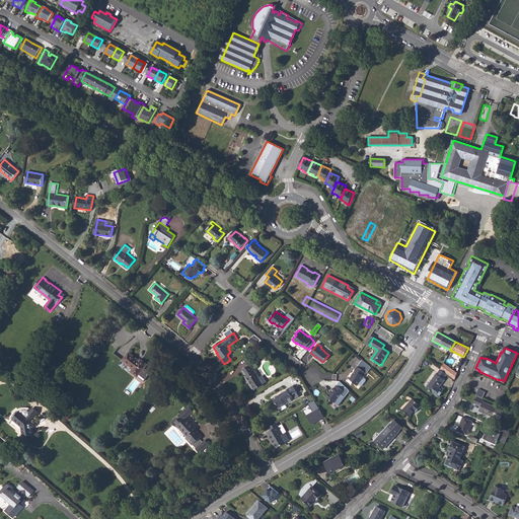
[(123,361),(133,369),(131,372),(137,377),(147,364),(141,359),(140,361),(130,352),(123,361)]
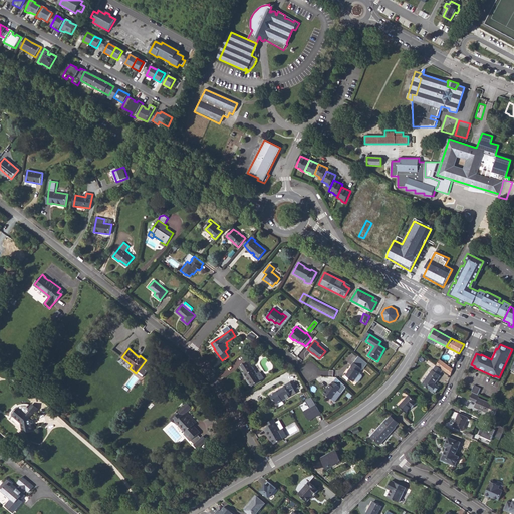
[(358,356),(353,362),(362,369),(363,369),(368,364),(358,356)]
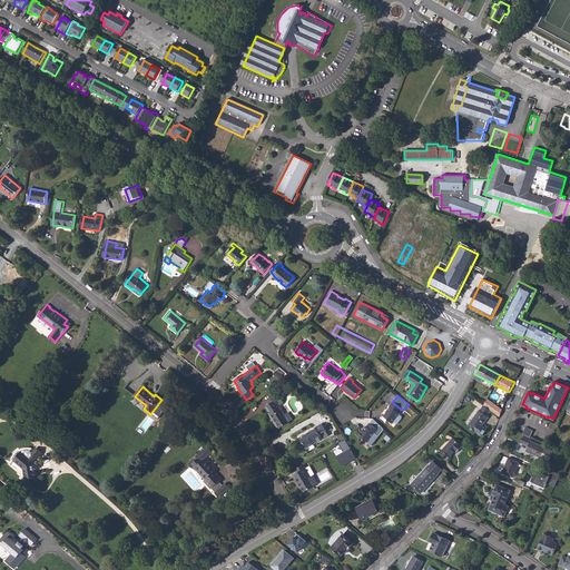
[(483,405),(490,410),(499,416),(502,410),(487,399),(483,405)]
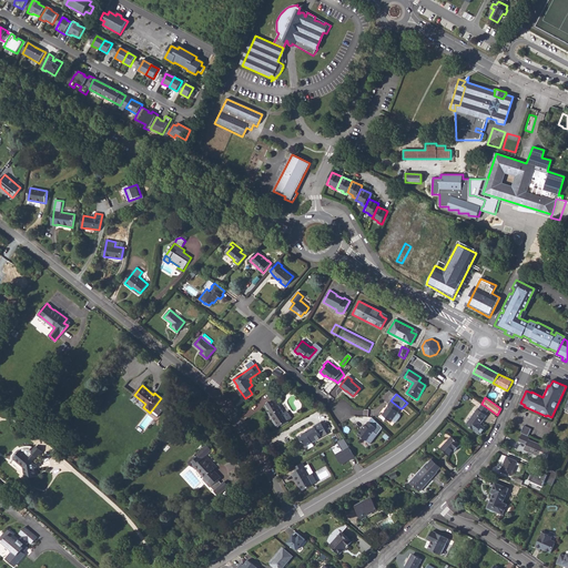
[(272,401),(265,405),(270,412),(269,413),(279,427),(288,421),(284,413),(279,405),(276,407),(272,401)]
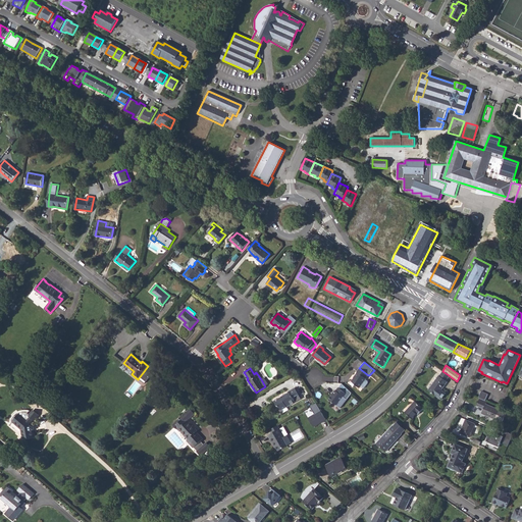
[(354,378),(352,381),(355,384),(359,388),(360,386),(362,388),(364,388),(368,382),(368,381),(365,379),(368,375),(359,368),(356,372),(357,372),(354,376),(355,376),(354,378)]
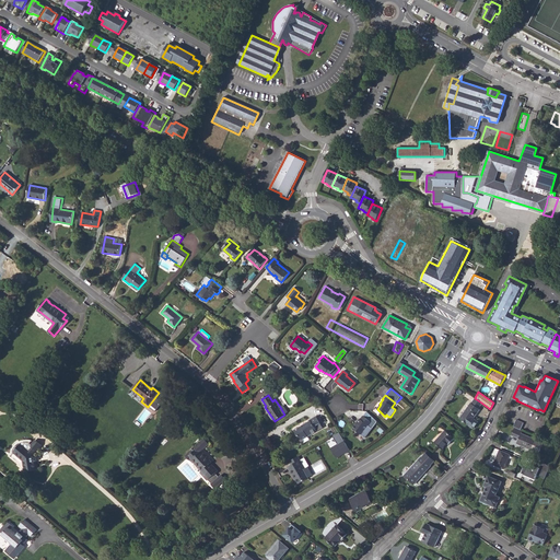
[(473,417),(479,408),(478,408),(481,403),(475,398),(474,399),(471,403),(470,403),(459,418),(468,424),(474,418),(473,417)]
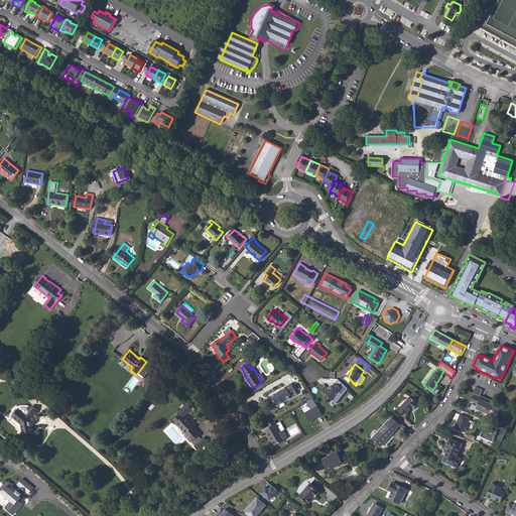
[(343,389),(334,383),(332,386),(331,385),(328,389),(329,390),(325,395),(329,398),(329,397),(337,403),(343,395),(341,393),(340,393),(343,389)]
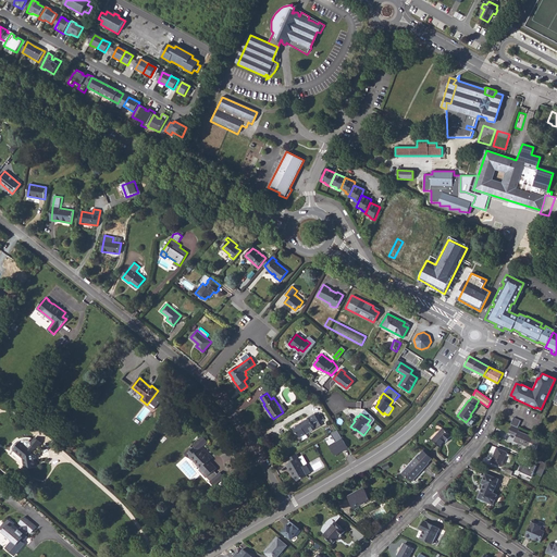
[(293,428),(296,433),(298,434),(300,437),(321,425),(313,415),(309,417),(309,418),(293,428)]
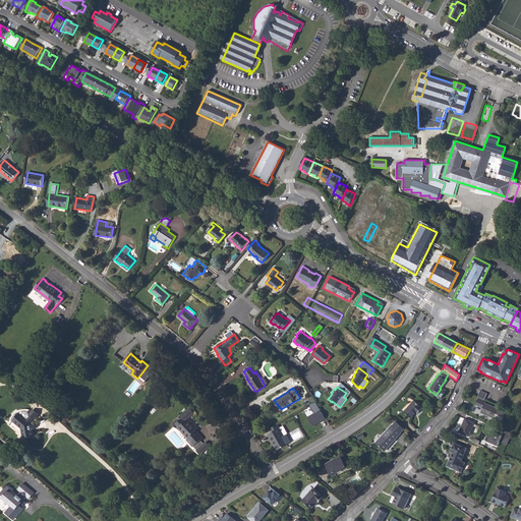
[(488,394),(481,391),(478,397),(485,400),(488,394)]
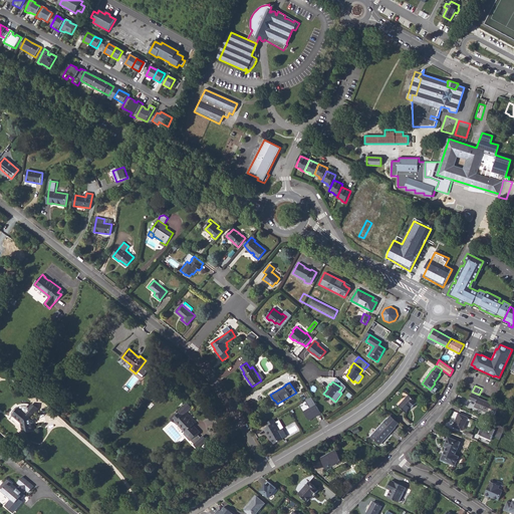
[(472,392),(469,400),(476,403),(475,408),(491,415),(493,410),(497,412),(499,407),(479,398),(480,396),(479,395),(472,392)]
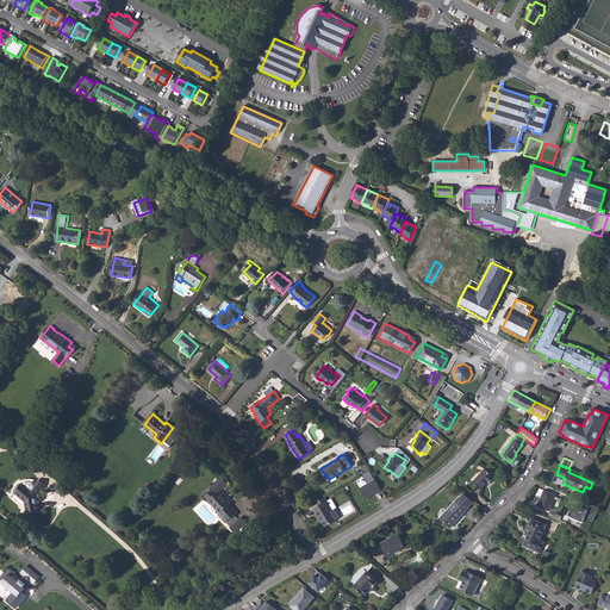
[(473,481),(481,489),(487,483),(489,484),(495,477),(485,468),(473,481)]
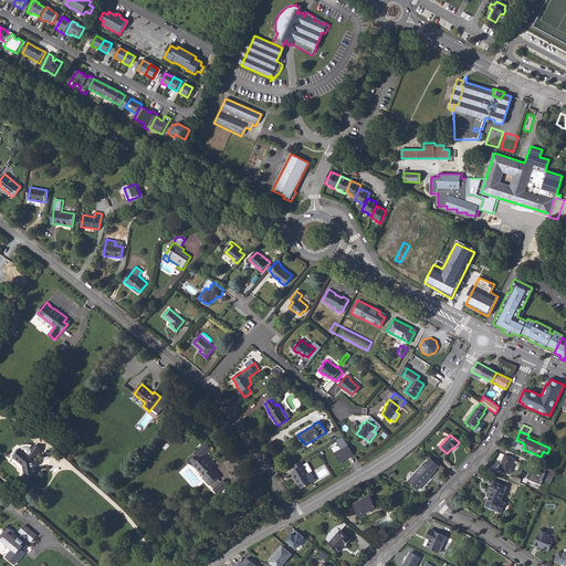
[(343,449),(335,453),(341,463),(355,456),(343,438),(337,441),(343,449)]
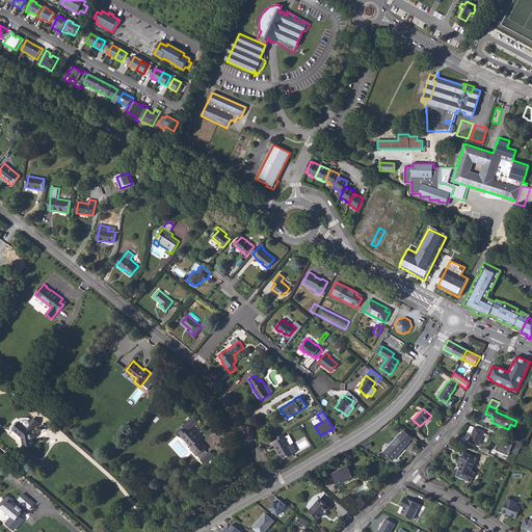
[(12,430),(22,437),(23,447),(34,445),(32,431),(31,430),(33,428),(34,428),(40,423),(33,418),(29,424),(30,424),(28,427),(21,421),(12,430)]
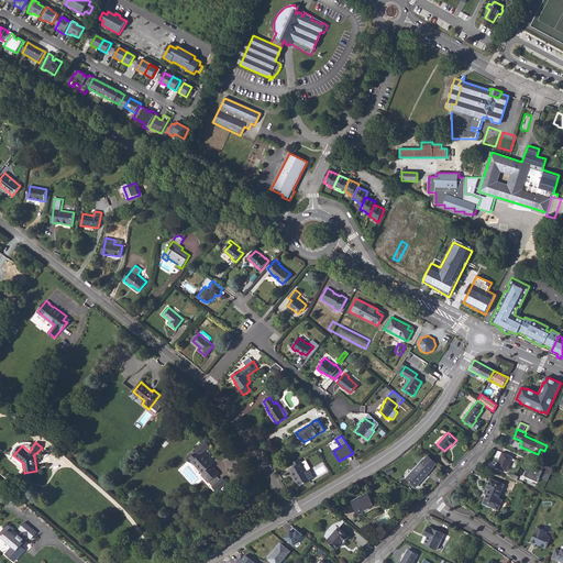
[(187,457),(188,461),(192,463),(194,462),(203,473),(201,475),(208,483),(209,482),(213,486),(212,487),(217,492),(227,482),(223,477),(221,478),(218,475),(219,473),(212,465),(213,464),(202,453),(209,448),(203,442),(187,457)]
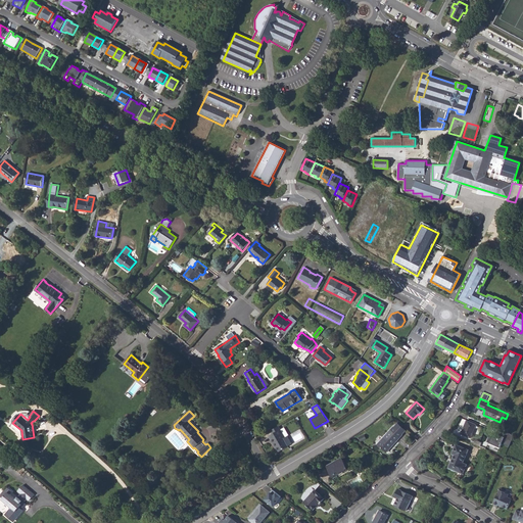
[(461,434),(471,438),(476,424),(467,420),(461,434)]
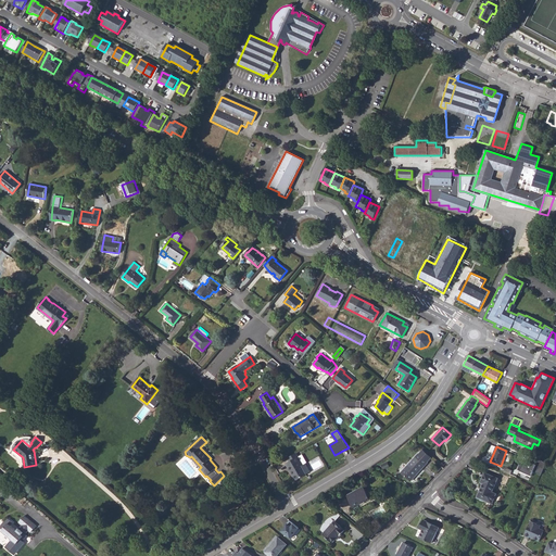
[(418,453),(428,462),(432,457),(422,450),(418,453)]
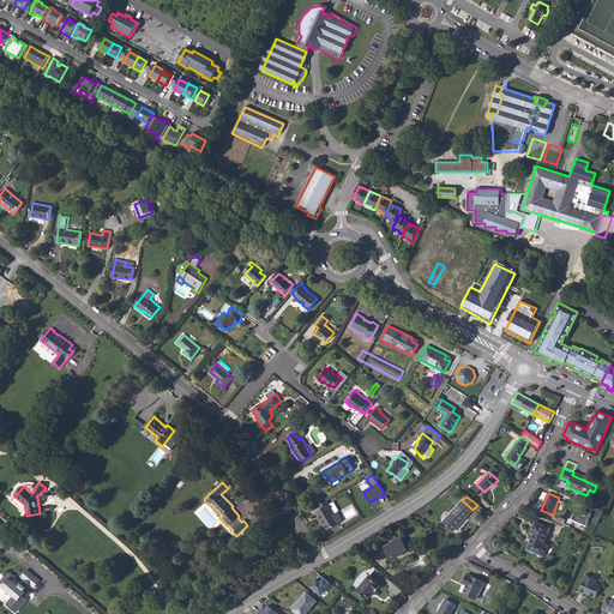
[(462,500),(444,522),(453,531),(473,510),(462,500)]
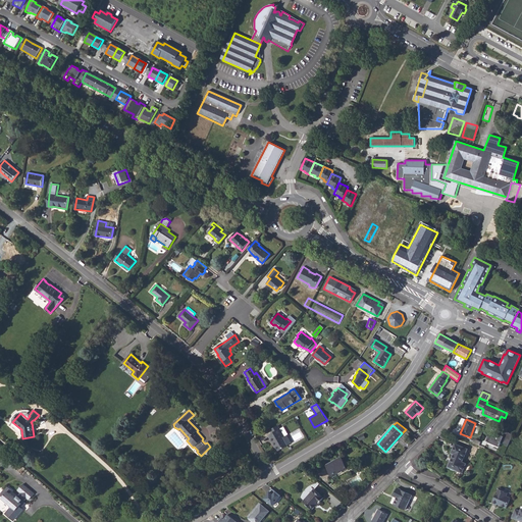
[(272,444),(273,442),(278,451),(288,445),(291,442),(286,435),(284,436),(279,428),(272,433),(268,435),(270,439),(272,444)]
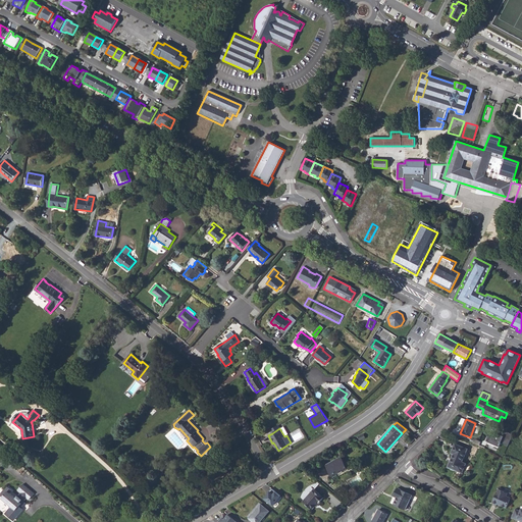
[(448,467),(462,473),(466,464),(462,462),(468,449),(455,444),(451,454),(453,455),(448,467)]
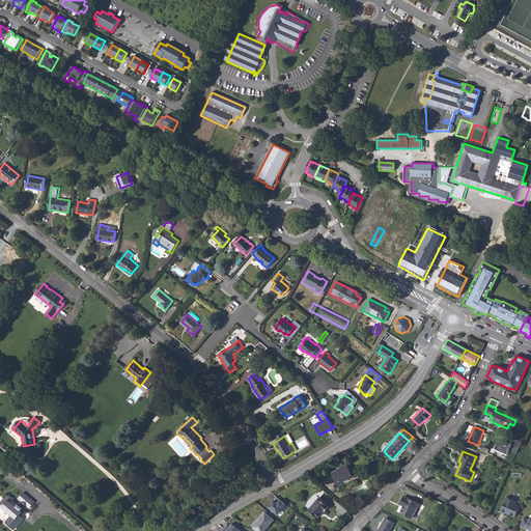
[(331,474),(338,485),(354,476),(347,465),(331,474)]
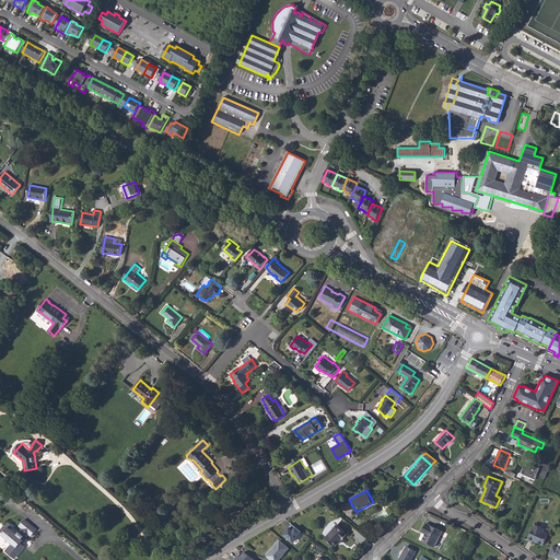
[(7,551),(14,558),(16,556),(25,547),(23,545),(21,543),(23,539),(22,538),(24,536),(25,537),(28,534),(30,535),(31,534),(32,535),(35,531),(34,529),(35,528),(26,520),(25,521),(23,520),(20,524),(21,525),(20,527),(22,528),(16,535),(10,528),(12,526),(8,522),(4,525),(0,529),(3,533),(2,534),(8,539),(11,543),(9,544),(9,545),(10,546),(9,547),(8,548),(9,549),(7,551)]
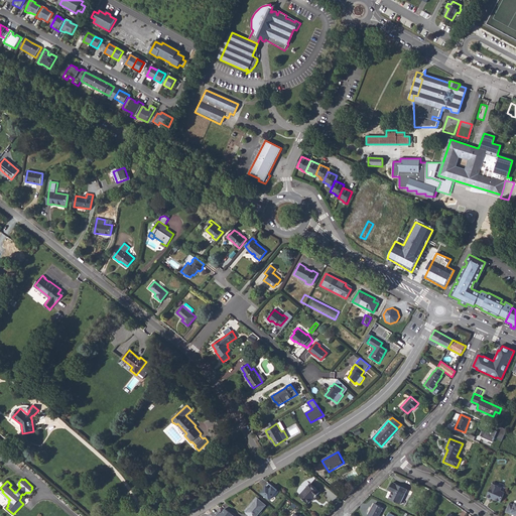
[(388,490),(392,492),(389,499),(400,504),(408,490),(392,482),(388,490)]
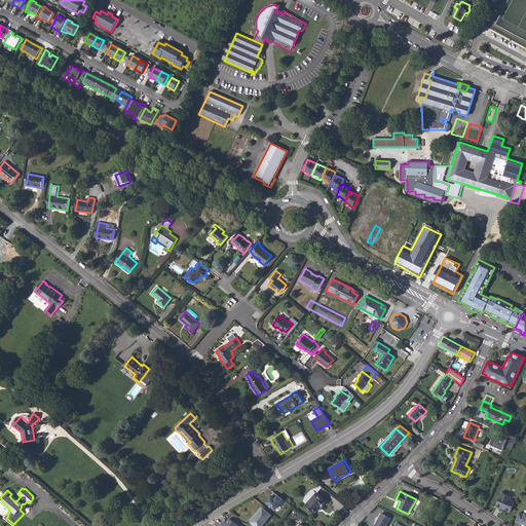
[(274,492),(266,502),(275,511),(285,500),(274,492)]
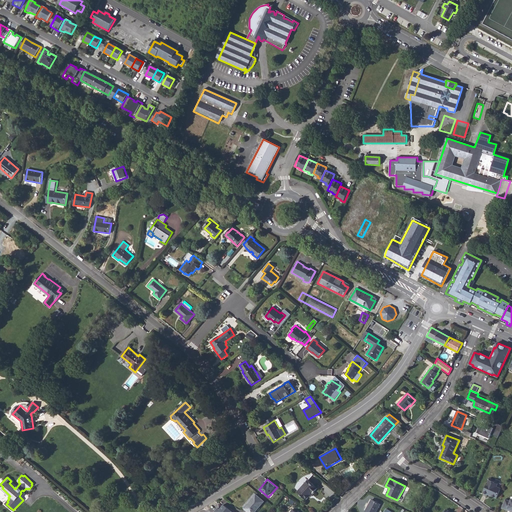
[(489,479),(482,494),(487,496),(487,495),(488,494),(491,495),(490,496),(496,499),(500,490),(499,488),(496,487),(497,484),(493,482),(494,481),(489,479)]
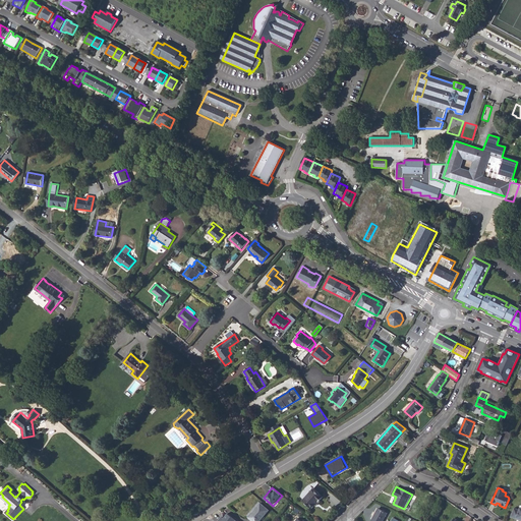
[(314,505),(317,502),(317,503),(323,497),(312,488),(302,501),(311,509),(314,505)]
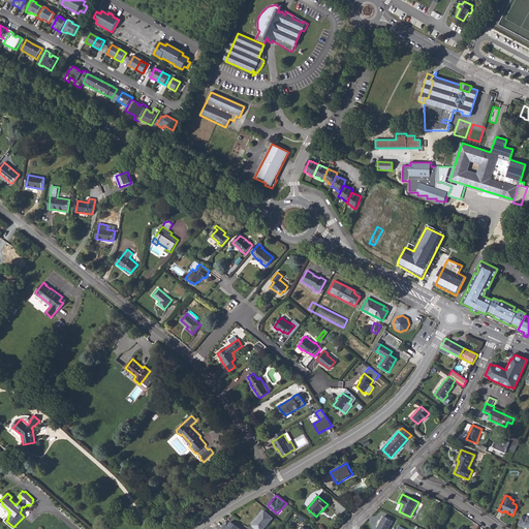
[(252,525),(256,528),(262,528),(273,518),(265,510),(252,525)]
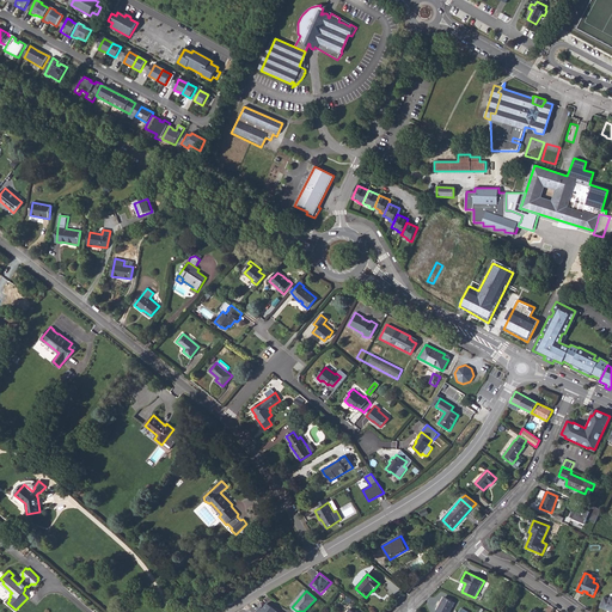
[(606,609),(607,607),(611,609),(611,594),(611,595),(611,598),(604,595),(600,606),(606,609)]
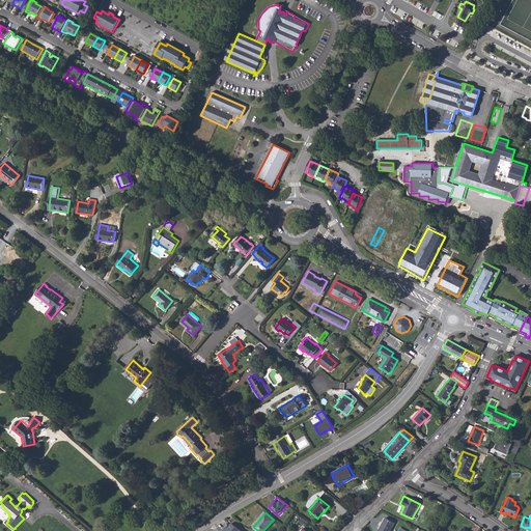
[(378,530),(389,530),(394,523),(386,519),(378,530)]
